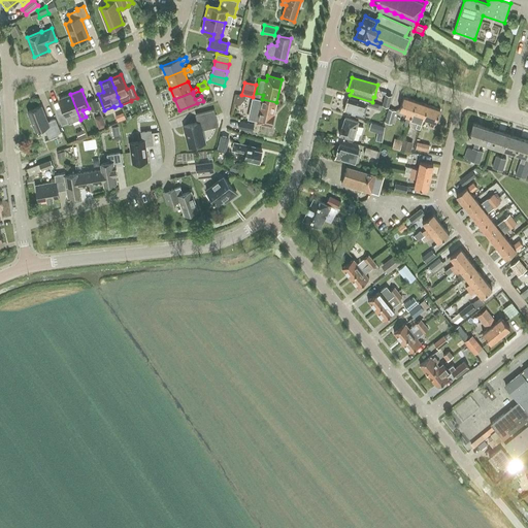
[(80,120),(70,94),(59,99),(64,110),(57,113),(62,125),(69,122),(69,124),(80,120)]
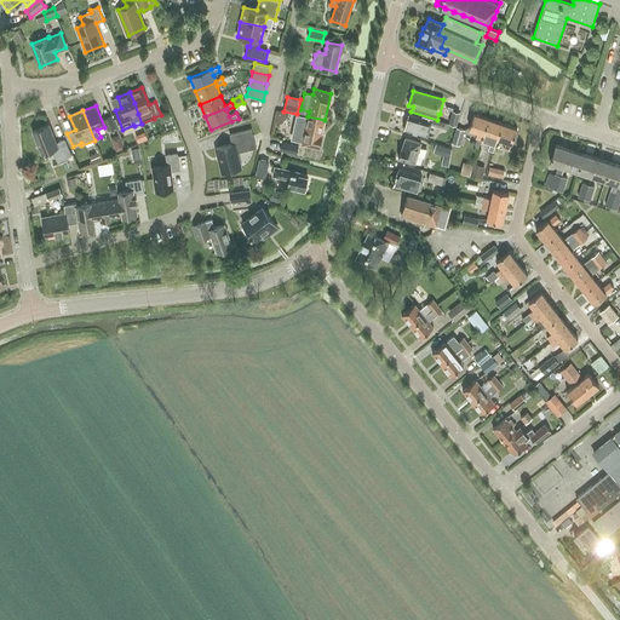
[(458,125),(461,112),(453,110),(449,124),(458,125)]
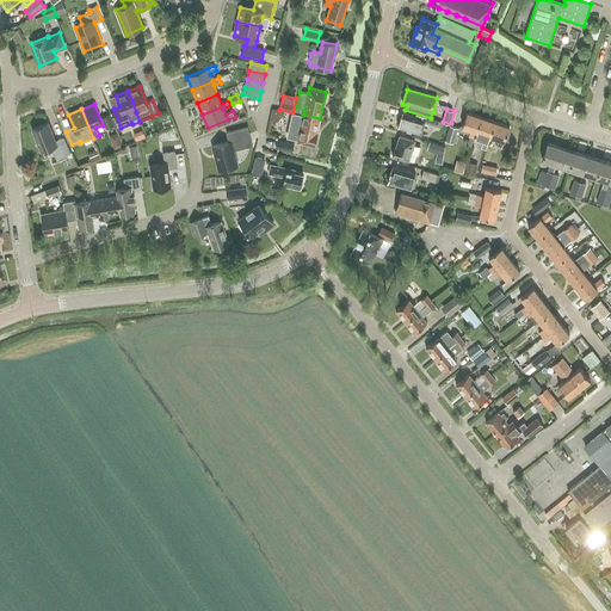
[(415,117),(402,112),(397,127),(421,134),(425,123),(442,128),(443,123),(426,118),(426,117),(417,113),(415,117)]
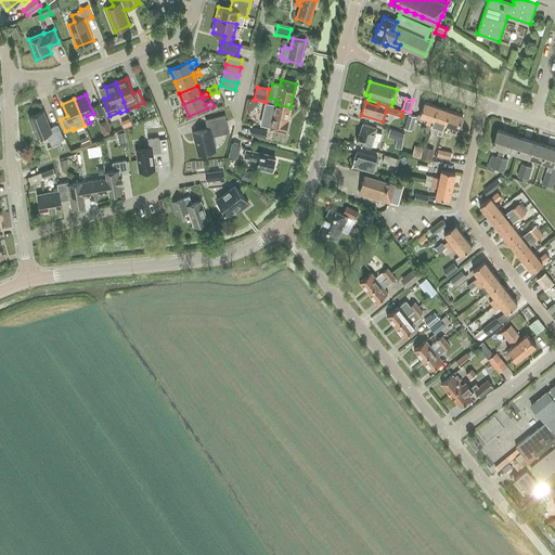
[(427,125),(430,126),(437,106),(425,102),(420,115),(428,117),(426,124),(427,125)]
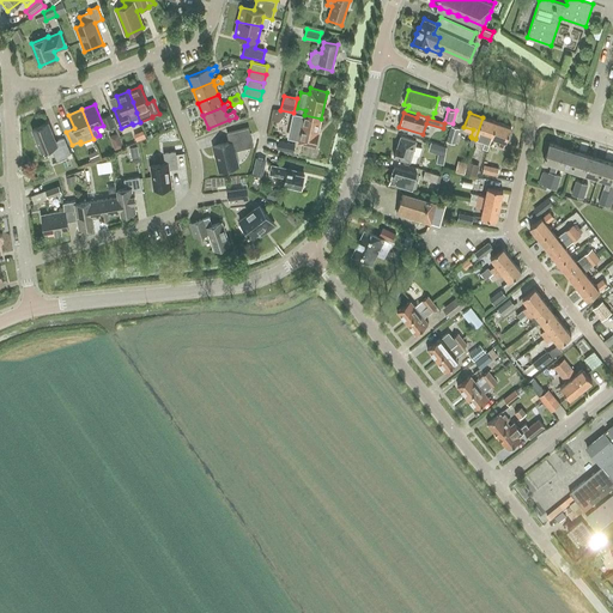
[(115,126),(110,114),(102,117),(107,128),(115,126)]
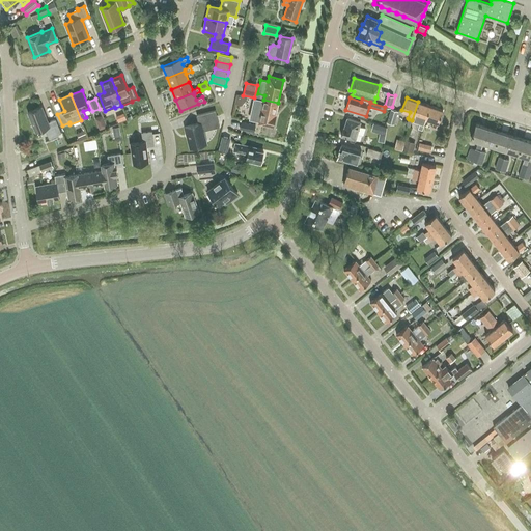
[(255,99),(250,119),(259,120),(258,123),(273,127),(278,103),(263,100),(263,101),(255,99)]
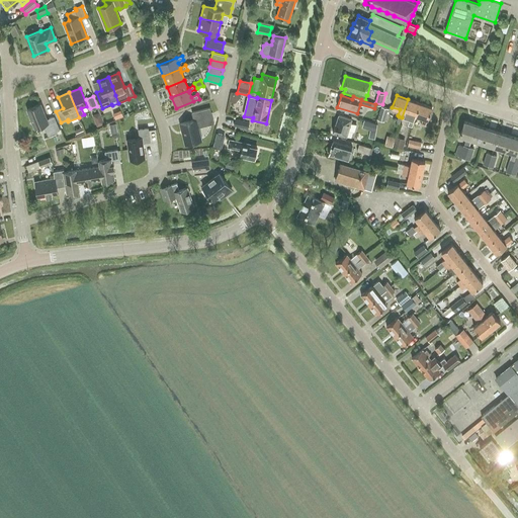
[(408,99),(402,117),(407,118),(409,113),(416,115),(420,103),(408,99)]
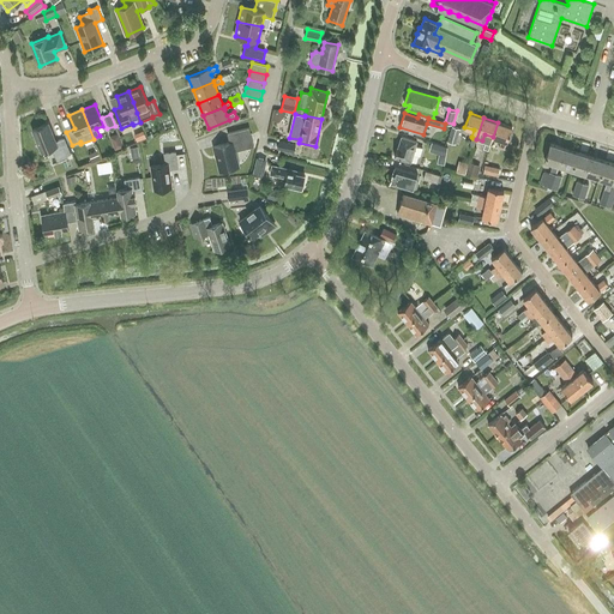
[(498,122),(493,137),(501,140),(499,146),(505,149),(507,142),(512,127),(498,122)]
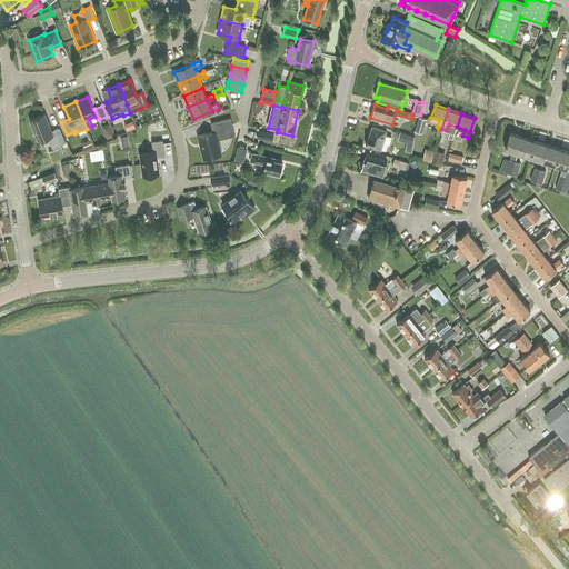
[(51,131),(45,115),(30,120),(39,141),(48,138),(52,148),(66,143),(60,128),(51,131)]
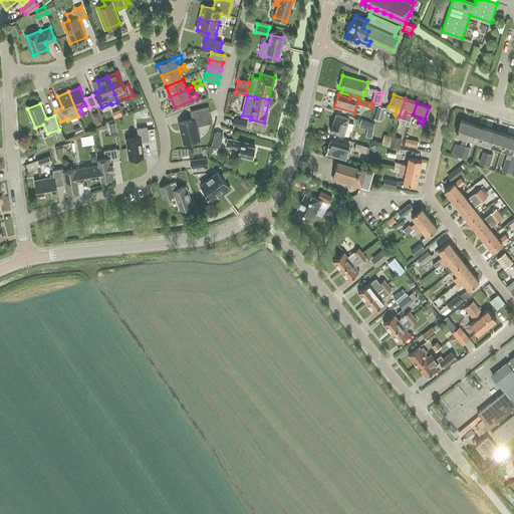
[(386,107),(378,105),(374,118),(381,120),(386,107)]
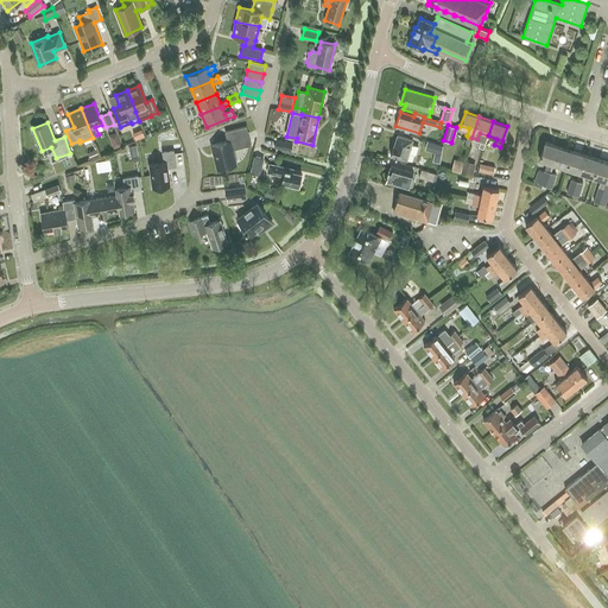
[(138,138),(147,134),(144,126),(134,130),(138,138)]
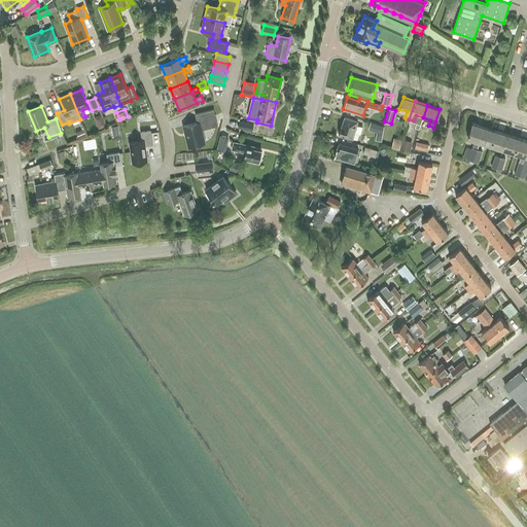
[(214,110),(196,114),(196,115),(198,123),(183,126),(188,147),(205,143),(202,130),(218,126),(217,126),(214,110)]
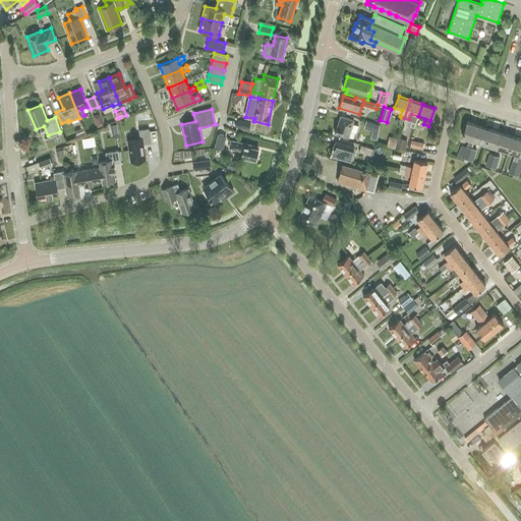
[(338,124),(338,123),(335,133),(349,137),(350,131),(356,133),(358,125),(353,123),(354,120),(341,116),(338,124)]
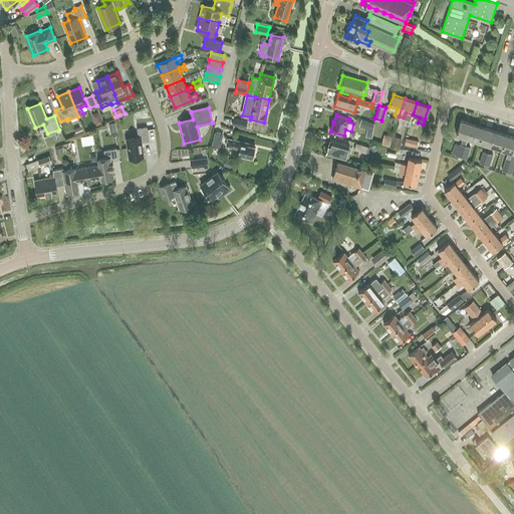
[(96,119),(95,122),(96,125),(103,122),(101,116),(96,119)]
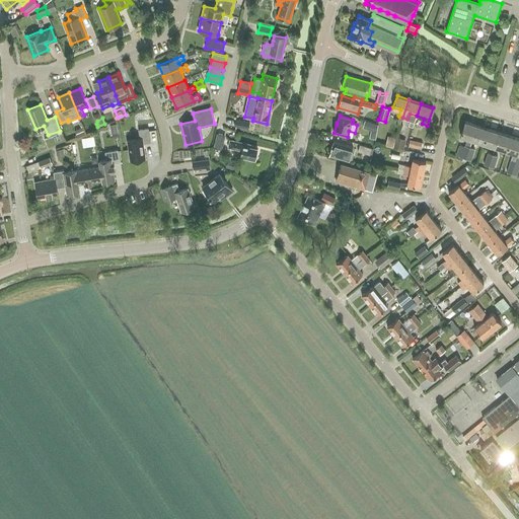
[(250,122),(236,119),(234,126),(248,129),(250,122)]
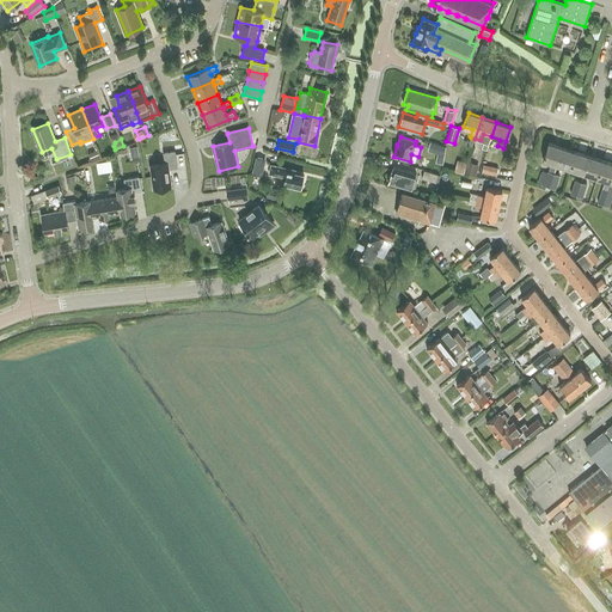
[(430,142),(428,151),(445,155),(446,147),(430,142)]
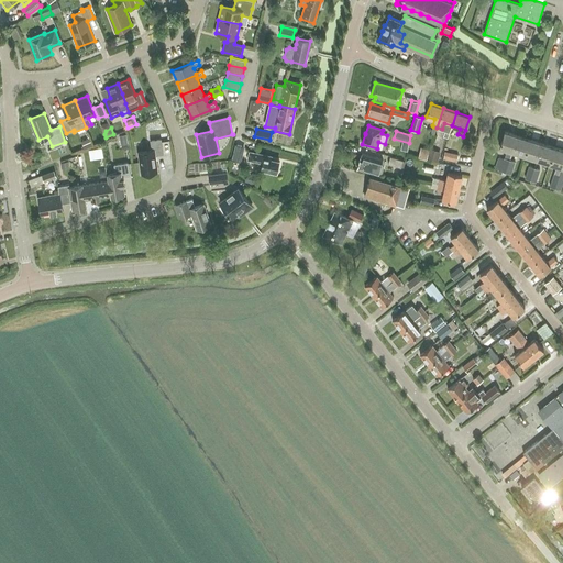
[(508,158),(510,158),(512,152),(518,136),(505,132),(499,147),(507,150),(505,158),(498,157),(495,168),(504,172),(508,158)]
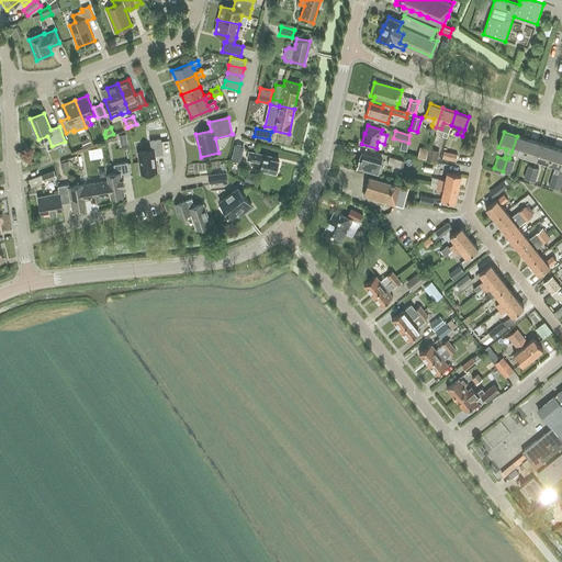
[(119,136),(121,145),(128,144),(126,134),(123,135),(119,136)]
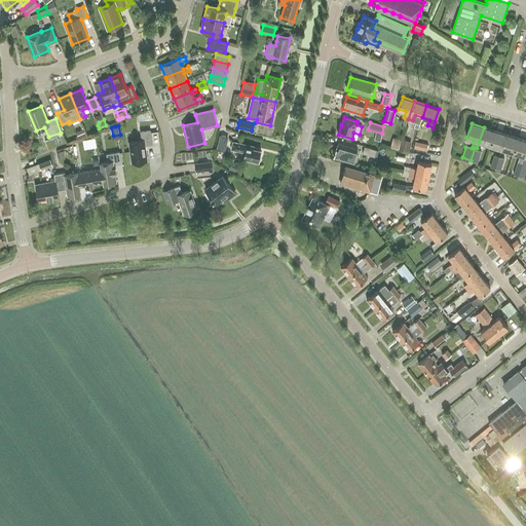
[(495,130),(484,127),(479,142),(490,145),(495,130)]
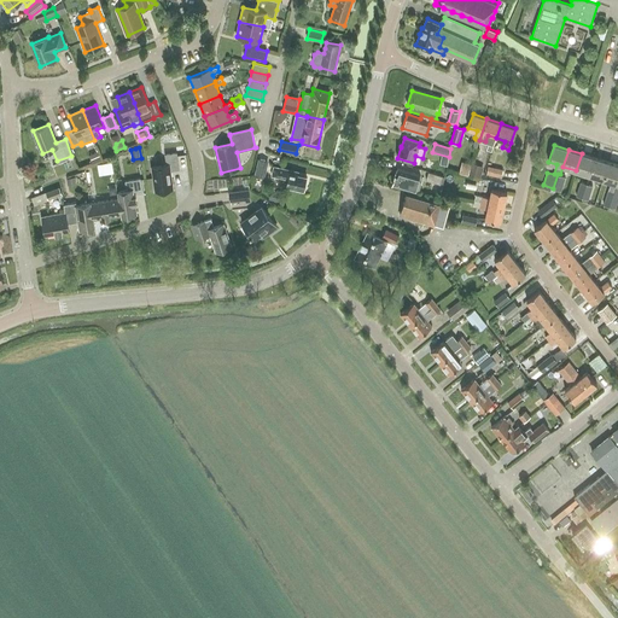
[(98,151),(89,155),(92,163),(101,159),(98,151)]
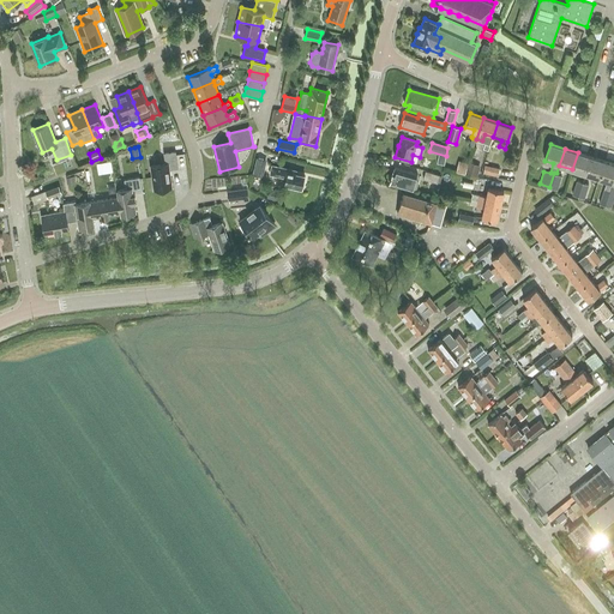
[(166,164),(151,166),(154,190),(173,187),(170,170),(186,168),(184,151),(164,154),(166,164)]
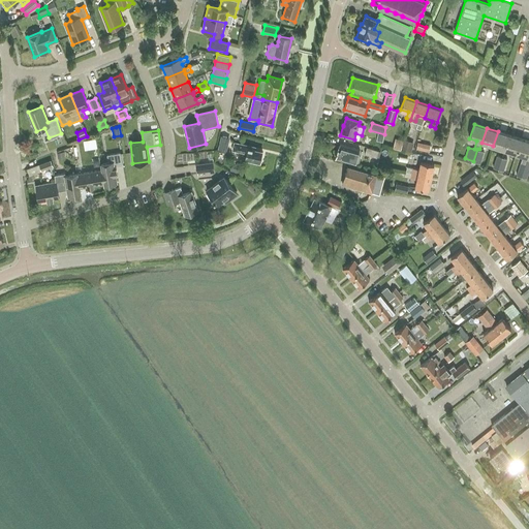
[(509,135),(498,131),(493,146),(505,150),(509,135)]
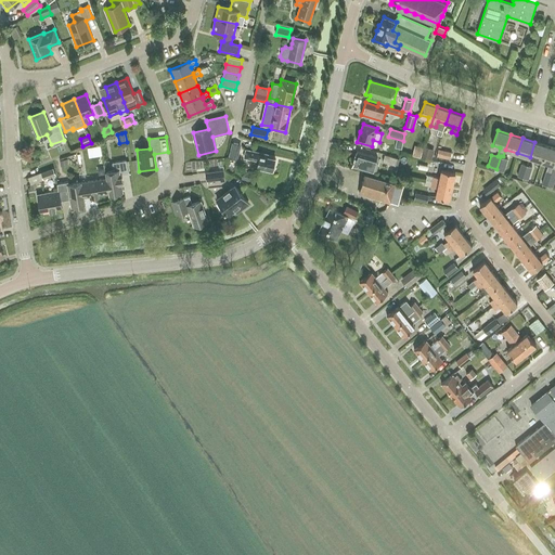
[(49,149),(54,157),(71,150),(66,140),(49,149)]
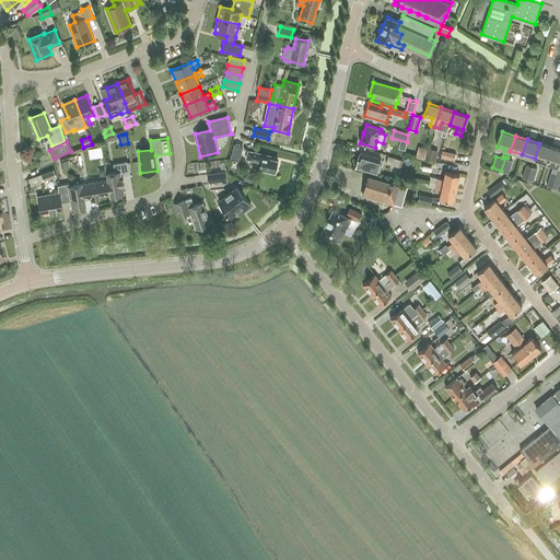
[(551,147),(539,143),(535,159),(547,163),(551,147)]
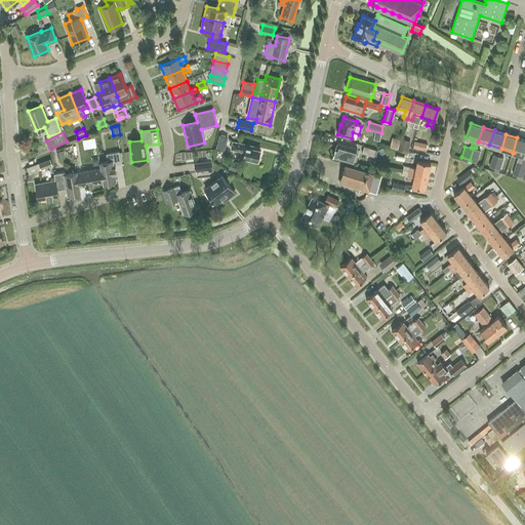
[(229,137),(219,135),(216,149),(226,151),(229,137)]
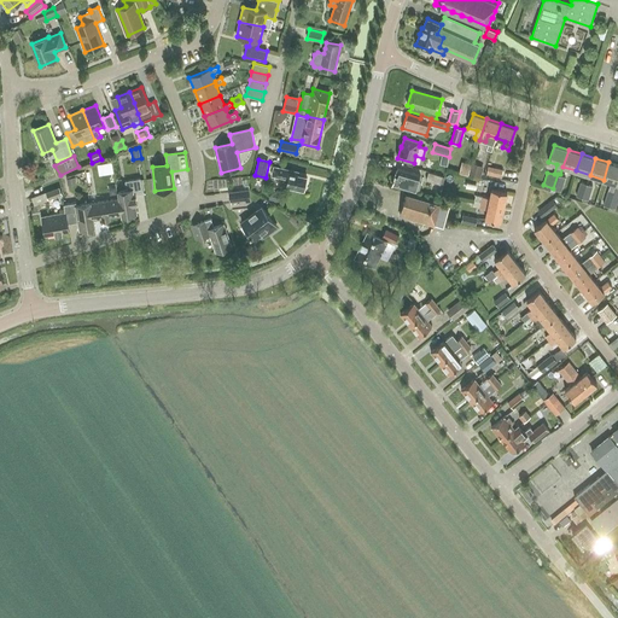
[(617,184),(617,180),(617,164),(608,162),(604,180),(612,182),(617,184)]
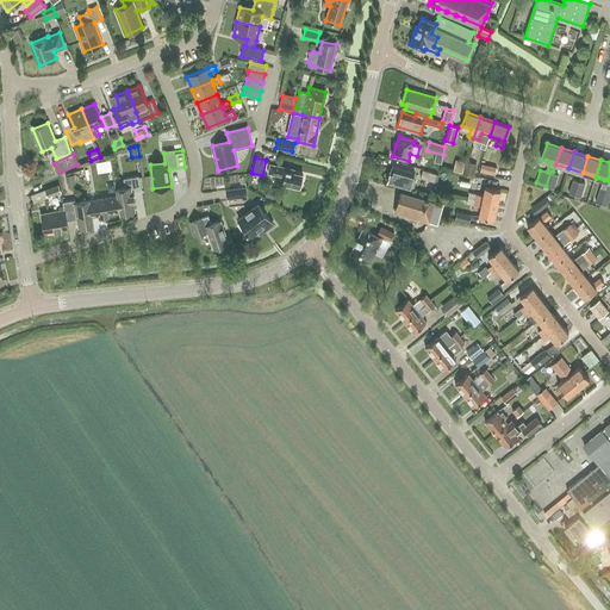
[(466,161),(462,172),(474,175),(478,165),(466,161)]
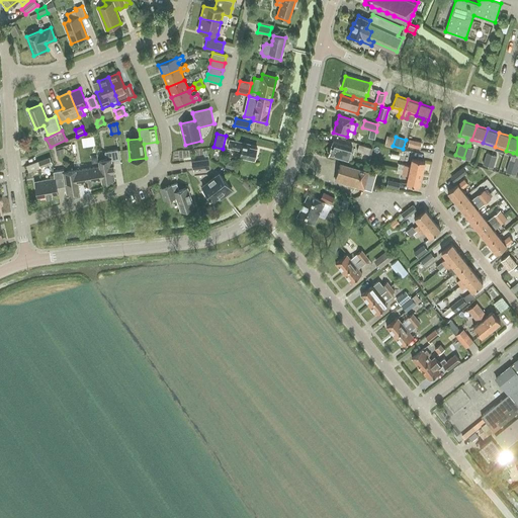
[(421,148),(422,142),(410,139),(409,146),(421,148)]
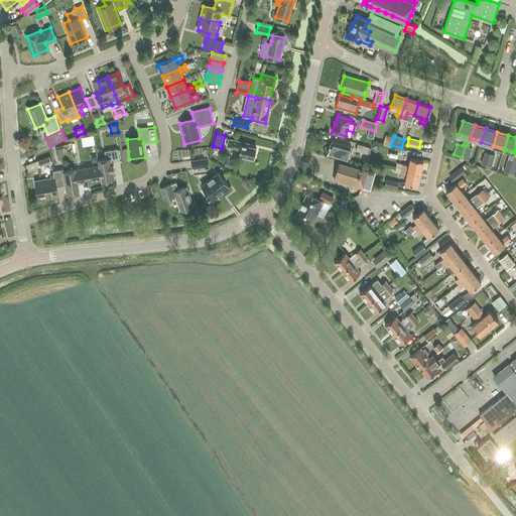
[(254,159),(256,148),(248,146),(249,144),(229,139),(227,146),(240,149),(239,155),(254,159)]
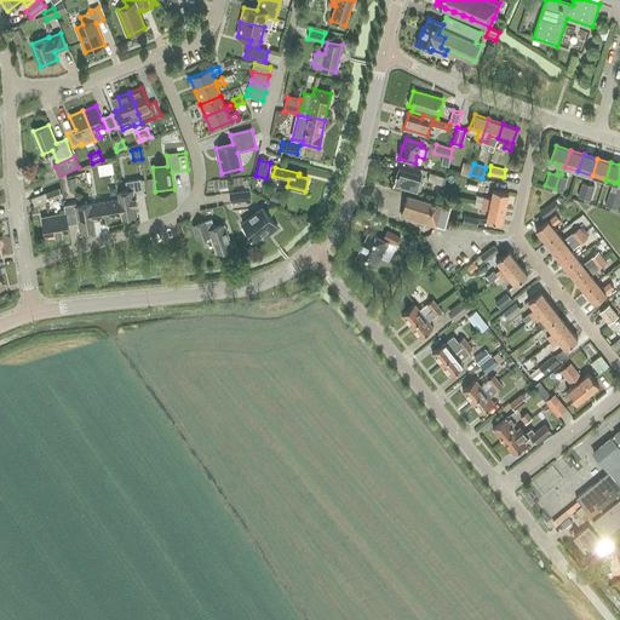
[(422,176),(399,168),(397,173),(396,172),(394,184),(417,191),(418,190),(419,190),(420,190),(422,185),(422,183),(419,183),(422,176)]
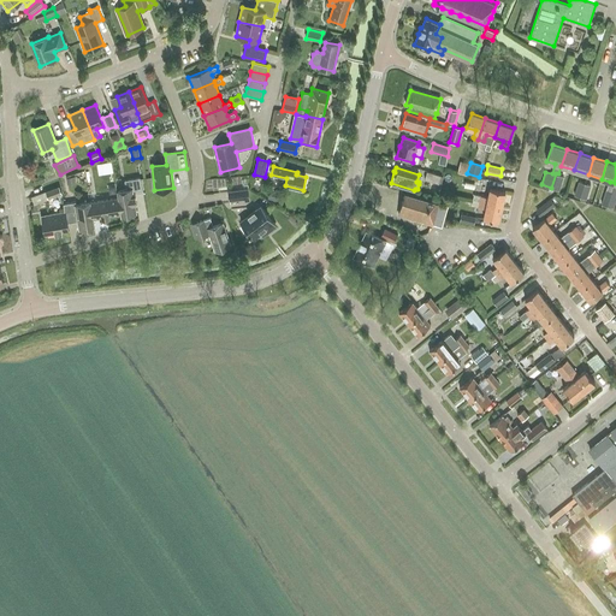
[(439,183),(442,176),(427,171),(425,179),(439,183)]
